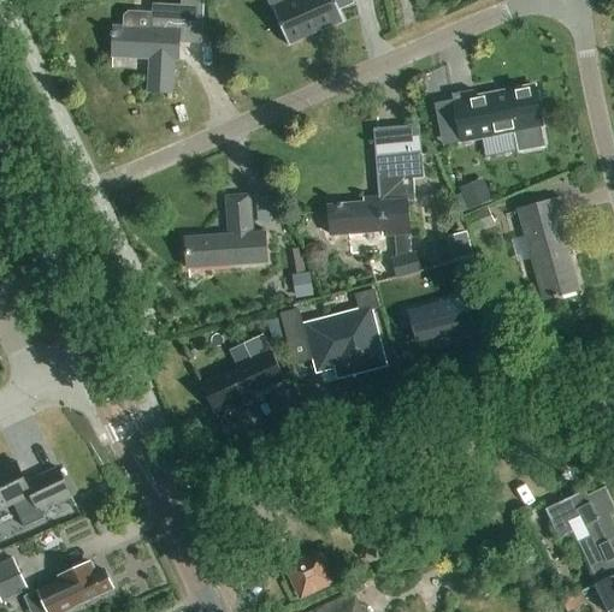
[(199,42),(201,0),(178,0),(178,4),(151,1),(149,11),(125,10),(120,13),(120,25),(112,25),(110,54),(148,57),(146,90),(169,91),(171,58),(176,59),(177,41),(199,42)]
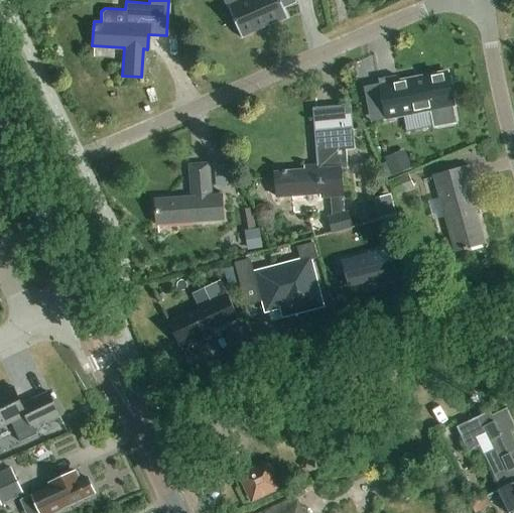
[(226,4),(239,34),(285,14),(281,5),(293,0),(234,0),(226,4)]
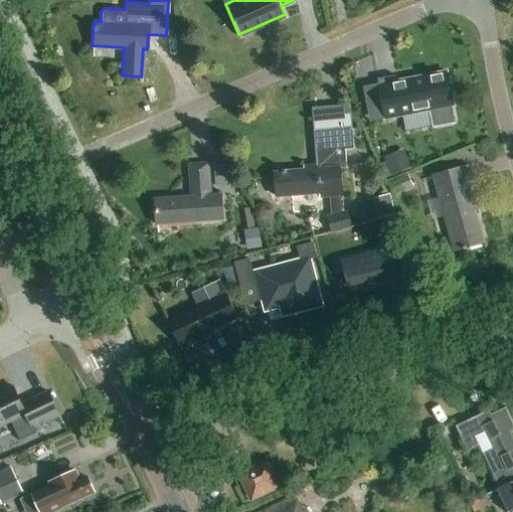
[(392,76),(377,79),(384,117),(428,109),(432,125),(452,121),(449,105),(450,104),(444,71),(393,81),(392,76)]
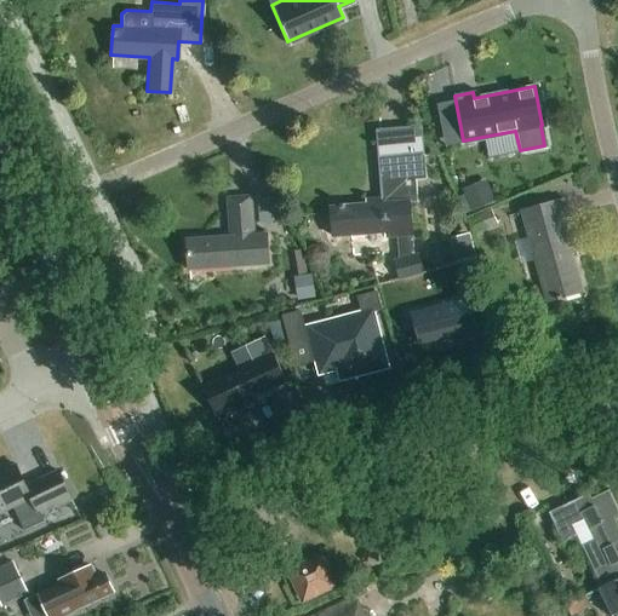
[(332,235),(382,231),(382,237),(411,235),(408,201),(416,201),(415,179),(424,178),(422,153),(378,156),(382,202),(330,207),(332,235)]
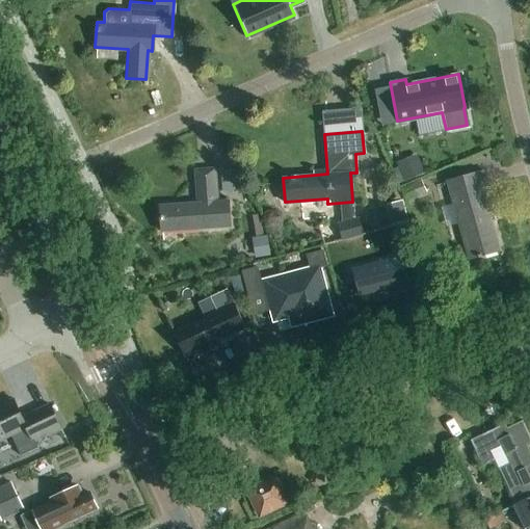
[(415,153),(394,161),(402,180),(422,172),(415,153)]
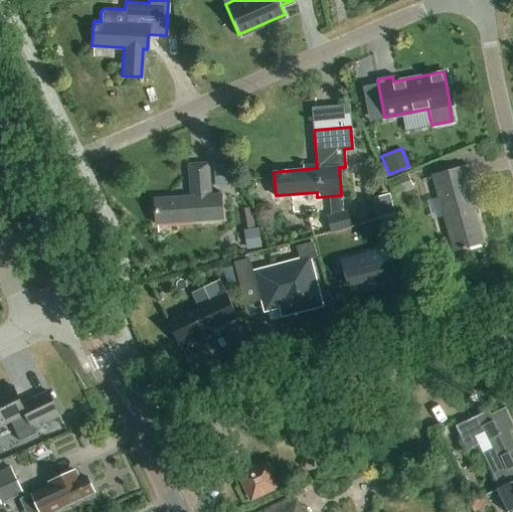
[(156,223),(222,218),(220,193),(209,194),(207,162),(187,164),(189,195),(155,197),(156,223)]
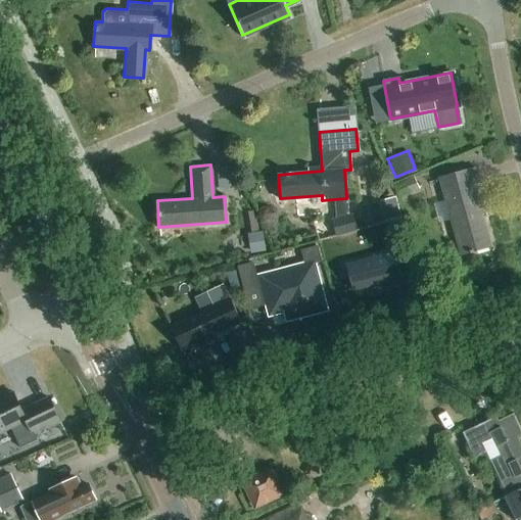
[(486,210),(474,168),(438,177),(460,254),(489,246),(480,213),(486,210)]
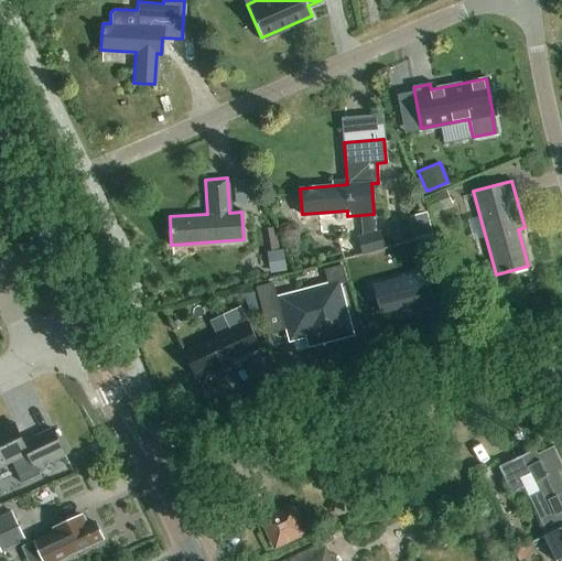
[(431,213),(454,203),(447,189),(424,198),(431,213)]
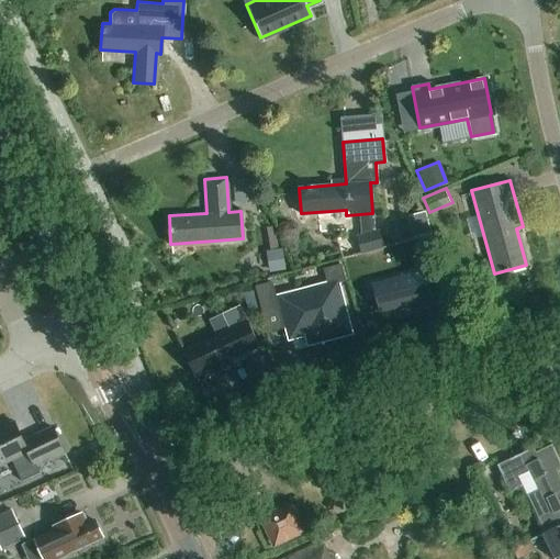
[(423,210),(405,215),(411,235),(428,231),(423,210)]
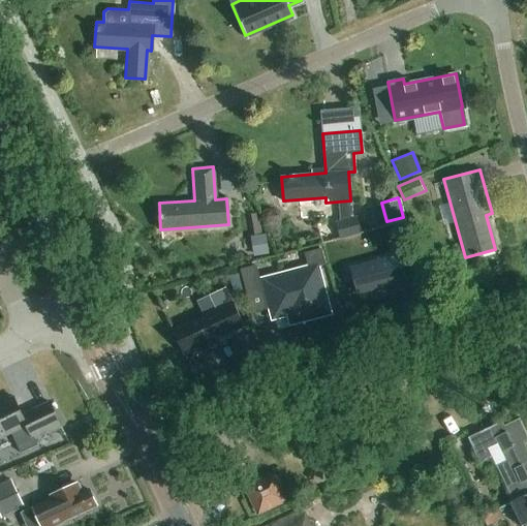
[(354,215),(334,220),(339,238),(360,233),(354,215)]
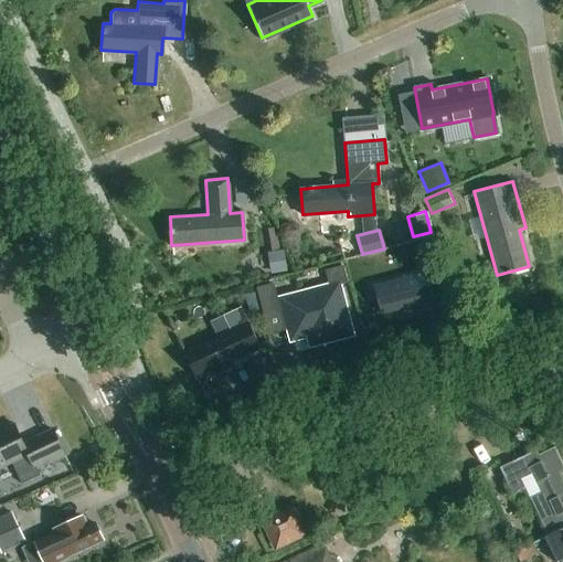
[(417,260),(439,253),(436,239),(414,244),(417,260)]
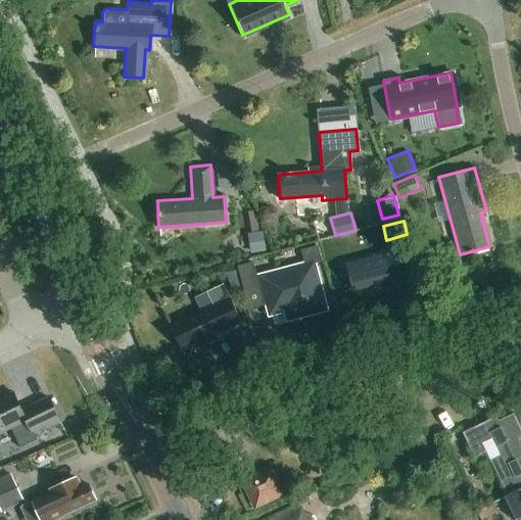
[(261,230),(245,233),(248,250),(263,247),(261,230)]
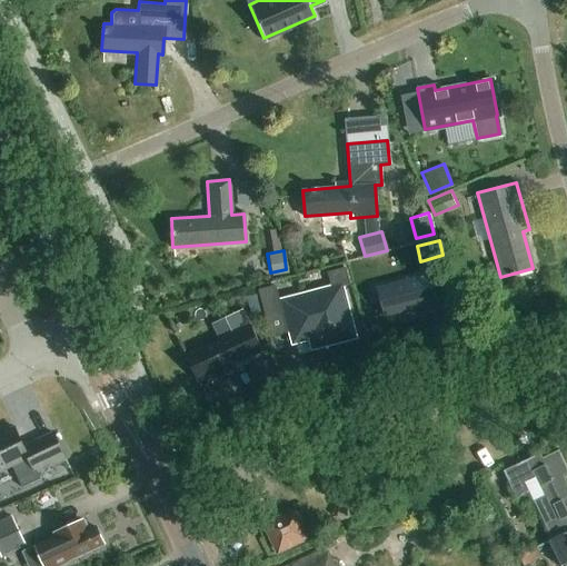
[(410,311),(443,303),(434,270),(376,286),(384,315),(409,307),(410,311)]
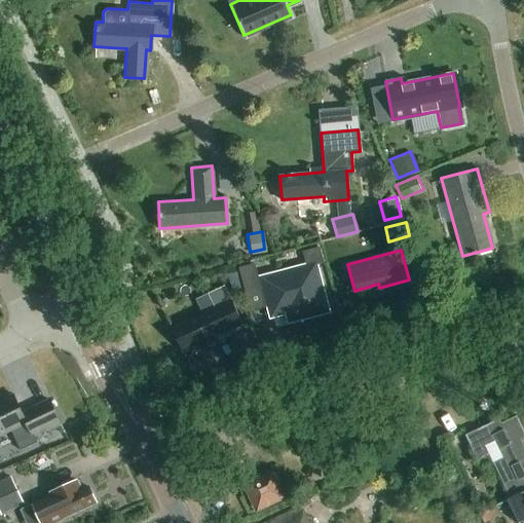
[(252,263),(237,267),(242,287),(257,284),(252,263)]
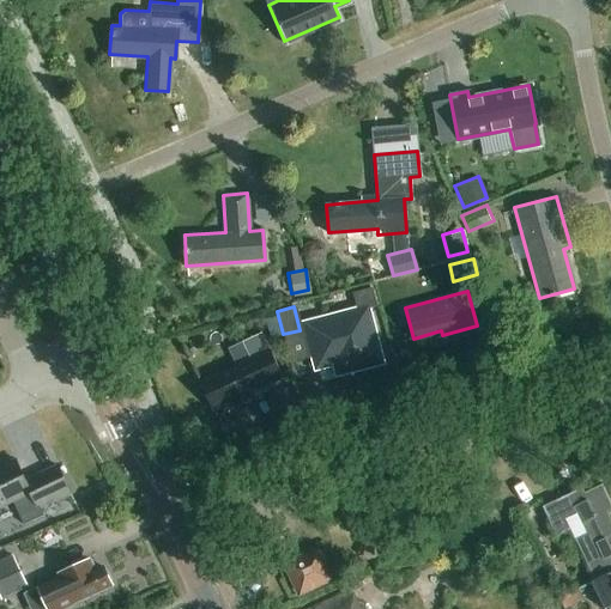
[(364,308),(304,323),(315,365),(333,360),(344,369),(377,360),(364,308)]
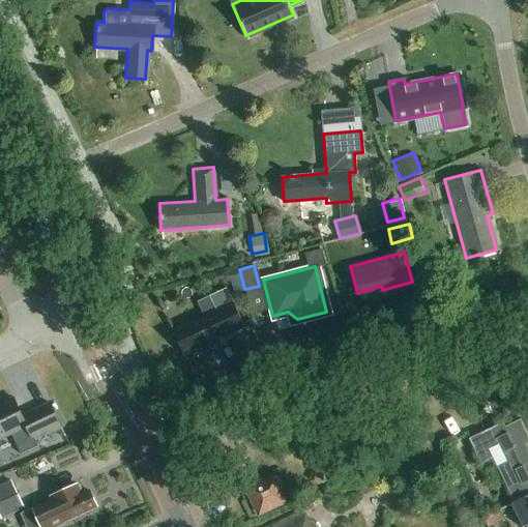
[(228,274),(233,291),(242,289),(238,272),(228,274)]
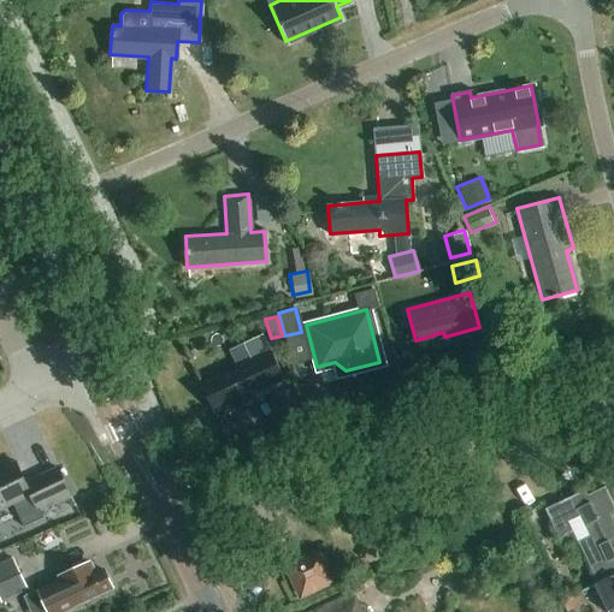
[(238,366),(200,384),(213,409),(234,399),(237,406),(269,392),(265,386),(283,378),(261,332),(242,342),(251,361),(238,366)]
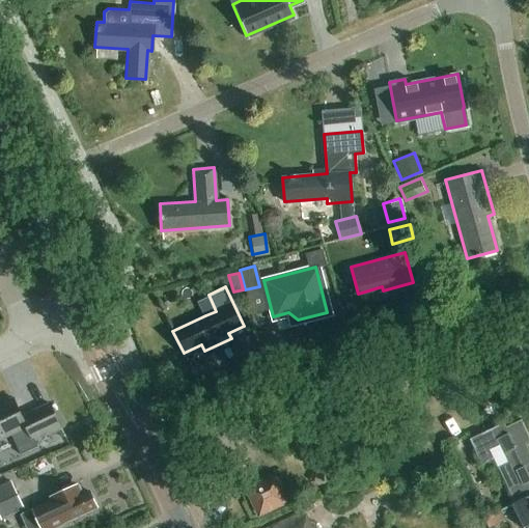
[(34,438),(58,427),(61,426),(50,401),(22,415),(12,396),(0,403),(0,436),(11,431),(21,451),(36,444),(34,438)]
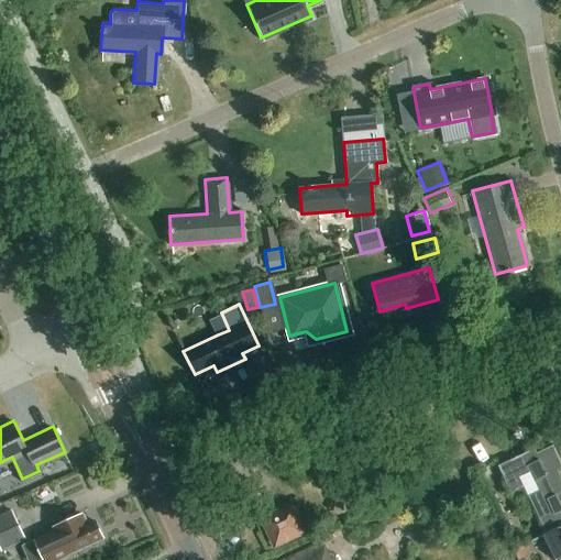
[(556,528),(560,525),(560,480),(557,470),(560,467),(560,462),(552,445),(535,452),(532,448),(496,465),(509,492),(524,485),(532,505),(540,520),(546,533),(556,528)]
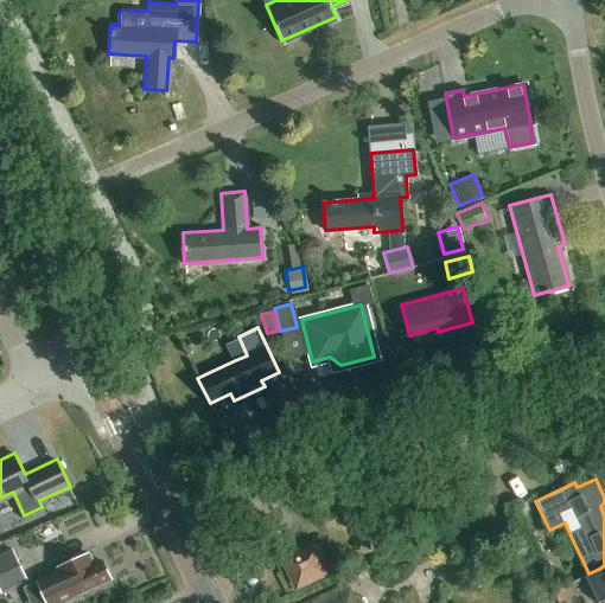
[(281,558),(295,585),(326,570),(325,566),(329,565),(326,559),(322,560),(313,543),(281,558)]
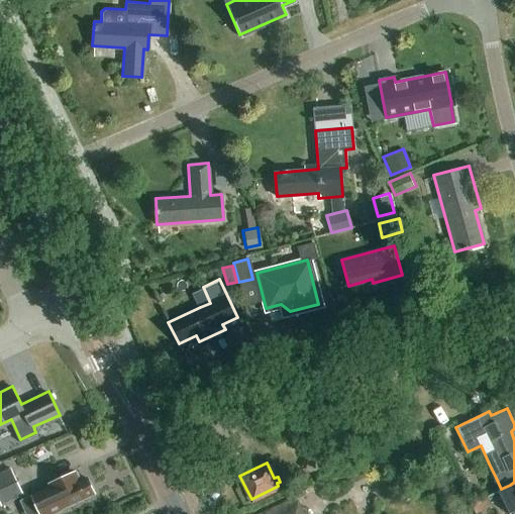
[(0,504),(23,494),(11,467),(0,471),(0,504)]
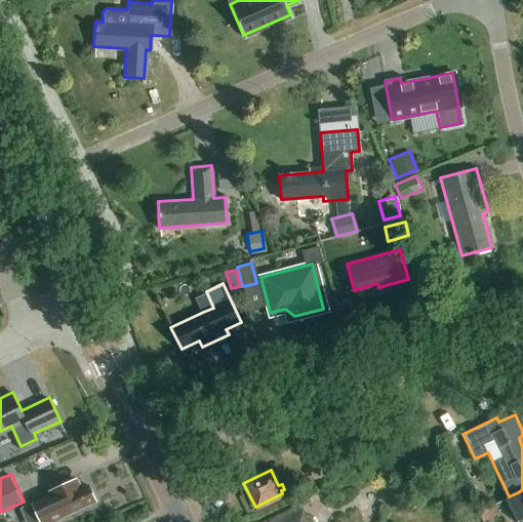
[(48,491),(50,494),(21,509),(26,521),(50,521),(61,517),(94,500),(93,497),(95,494),(92,489),(88,487),(86,483),(80,486),(76,478),(63,485),(59,484),(54,486),(53,489),(48,491)]
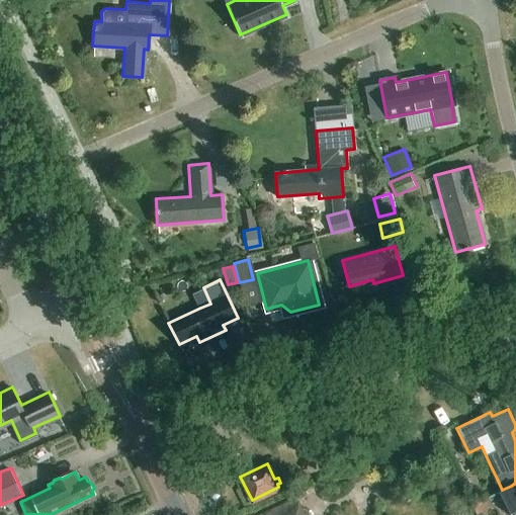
[(475,498),(467,483),(459,486),(466,501),(475,498)]
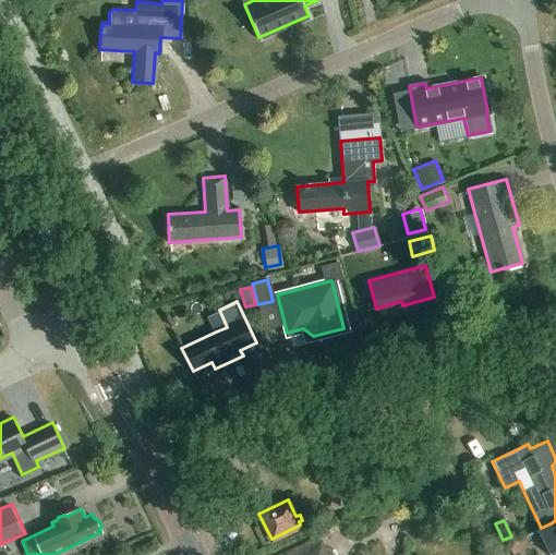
[(555,554),(555,520),(551,523),(541,528),(538,530),(548,554),(552,553),(553,554),(555,554)]
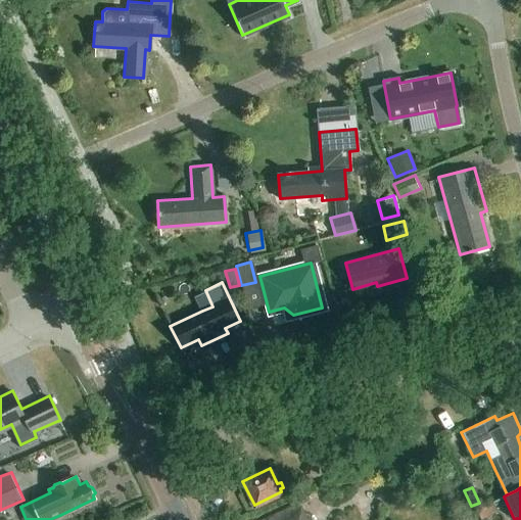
[(303,519),(296,504),(291,504),(256,519),(251,519),(251,518),(246,519),(303,519)]
